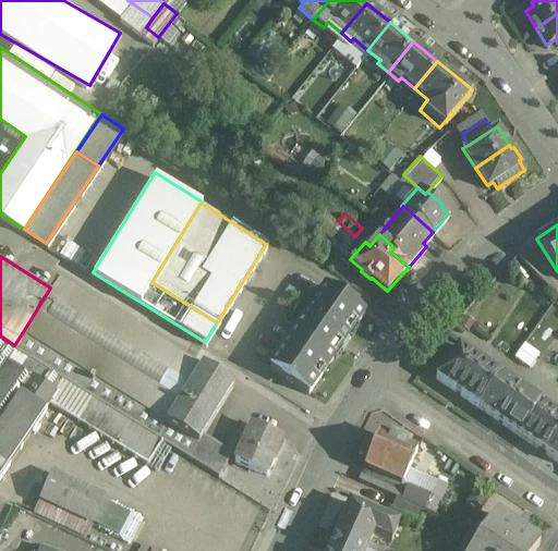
[(202,360),(60,273),(50,288),(24,330),(167,418),(202,360)]
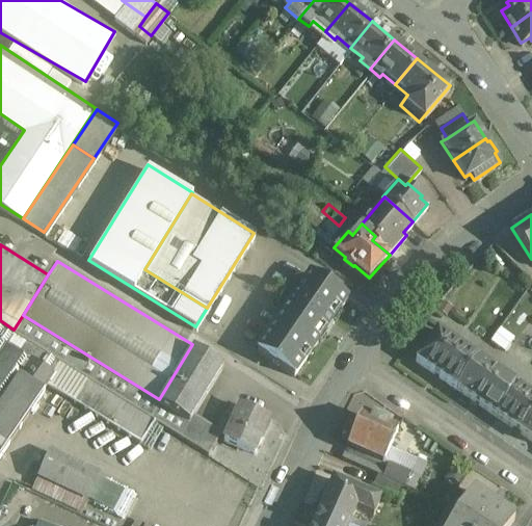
[(283,310),(320,335),(326,326),(327,327),(335,317),(333,316),(347,296),(311,270),(283,310)]
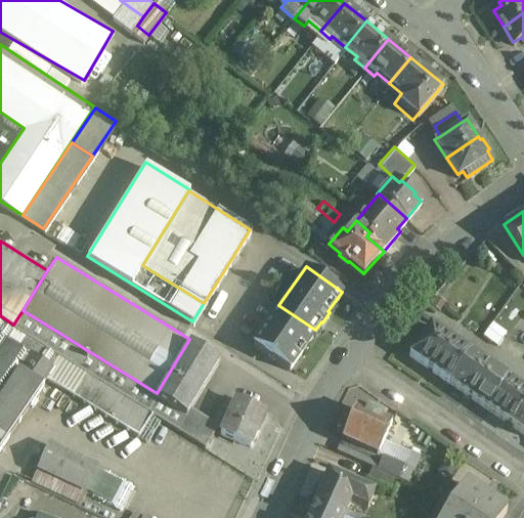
[(315,330),(278,305),(264,326),(254,340),(254,341),(290,367),(315,330)]
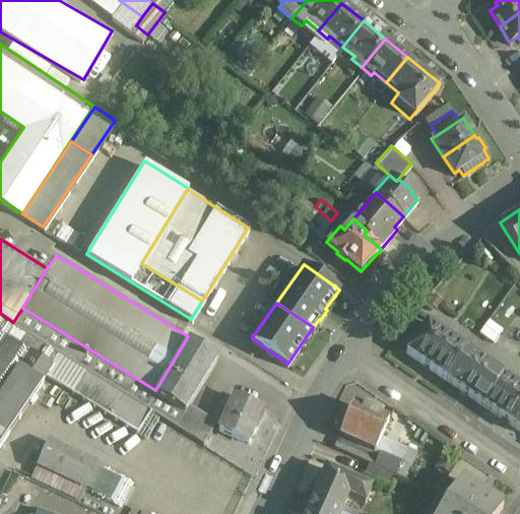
[(155,390),(22,308),(13,322),(59,351),(146,405),(154,391),(155,390)]
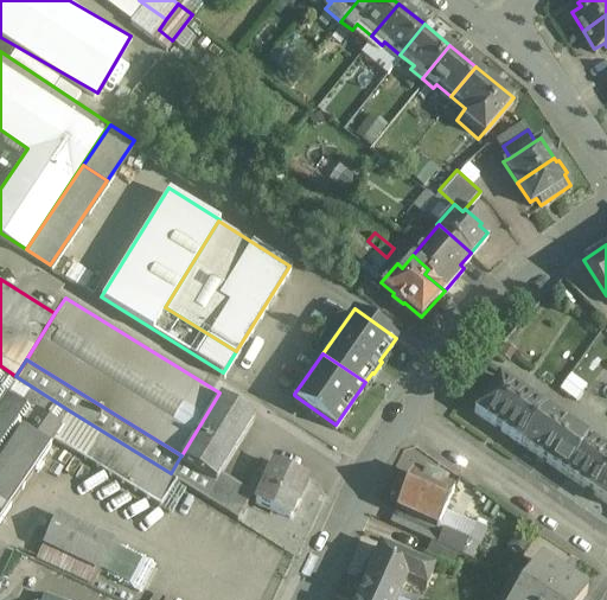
[(306,377),(283,362),(272,378),(294,394),(306,377)]
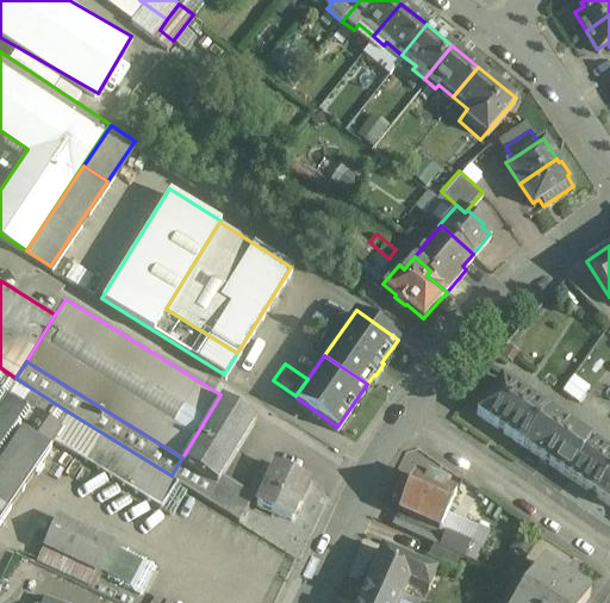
[(0,367),(0,524),(51,446),(49,443),(53,437),(69,412),(16,378),(0,367)]
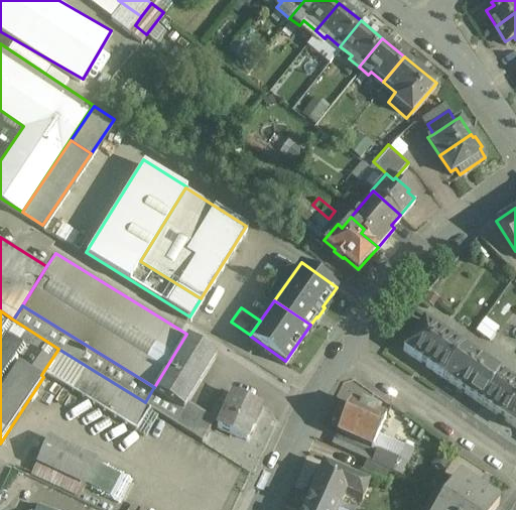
[(424,316),(403,346),(442,373),(464,344),(424,316)]
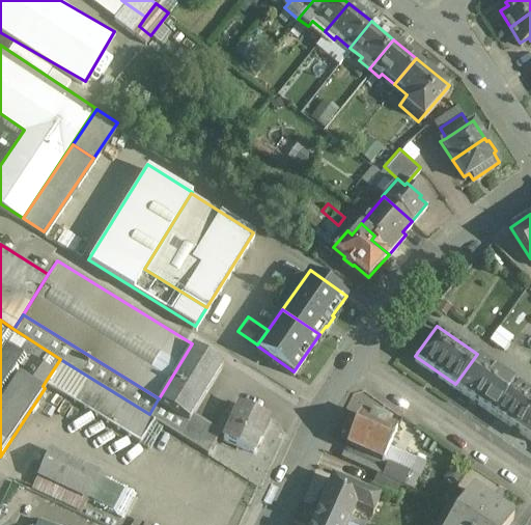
[(222,362),(192,343),(159,398),(158,399),(188,418),(193,410),(222,362)]
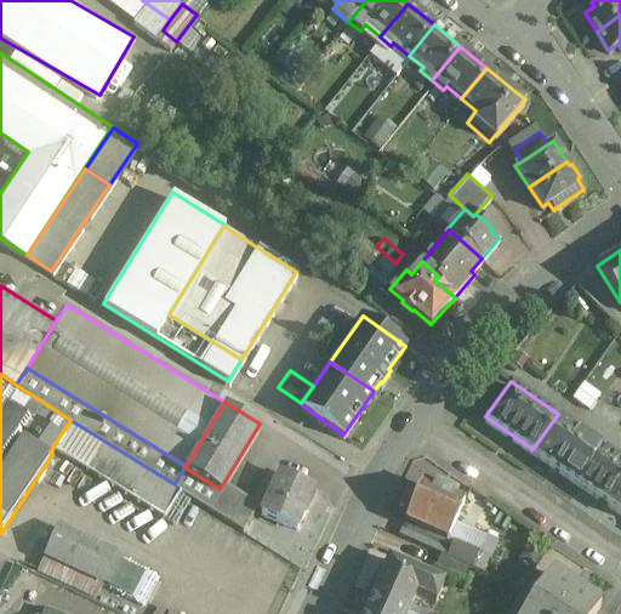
[(604,447),(558,414),(533,449),(580,482),(604,447)]
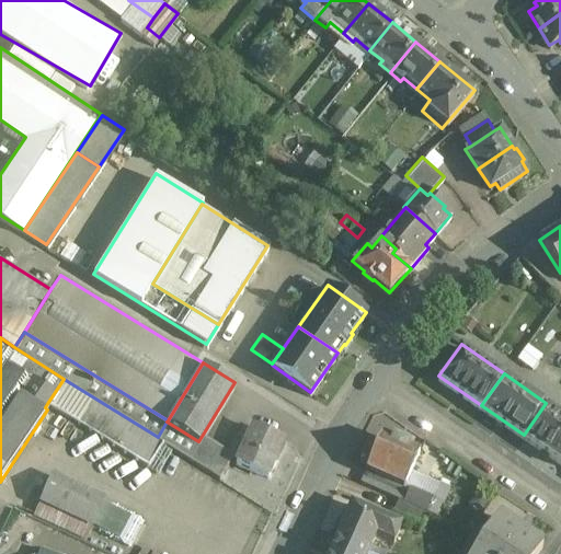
[(158,437),(64,379),(48,402),(148,463),(163,440),(158,437)]
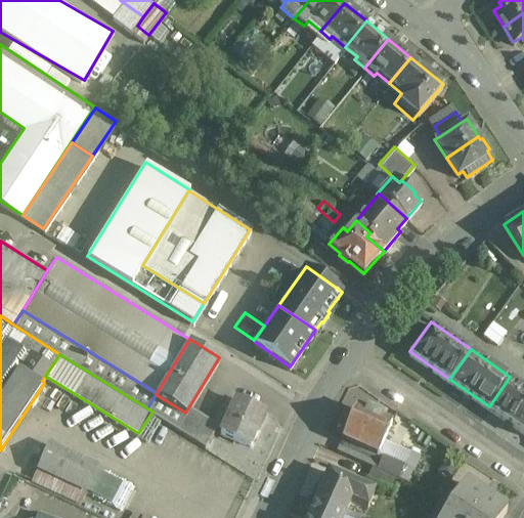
[(523,386),(510,377),(489,406),(523,430),(523,386)]
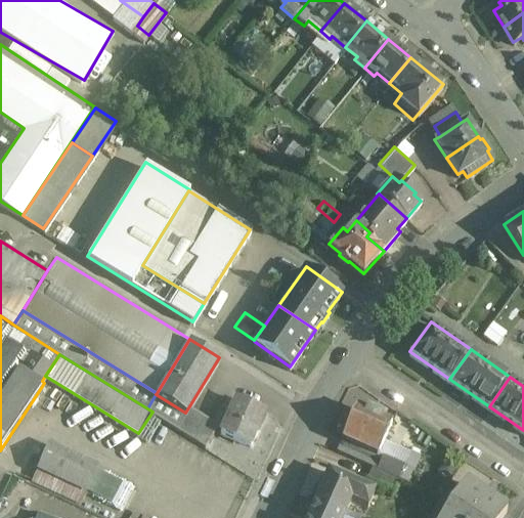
[(185,413),(156,394),(147,408),(153,412),(177,427),(185,413)]
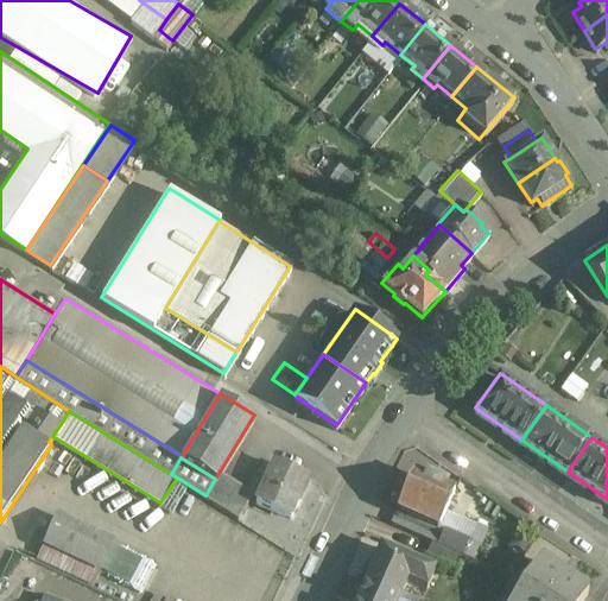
[(272,459),(255,499),(290,514),(308,474),(272,459)]
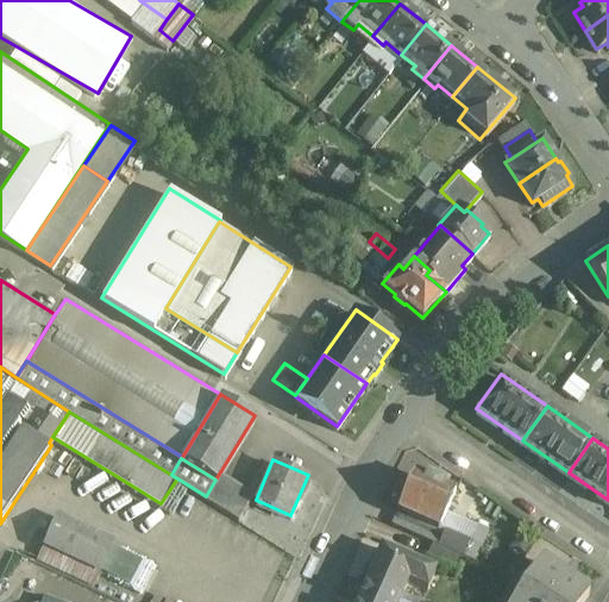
[(253,490),(221,470),(215,480),(206,496),(238,516),(253,490)]
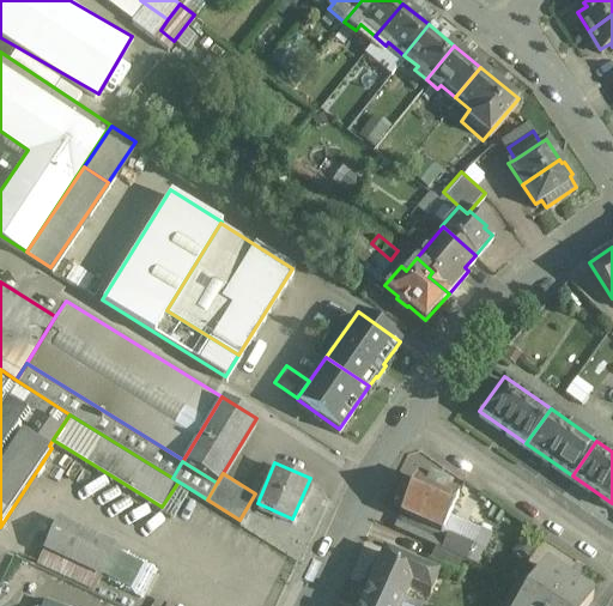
[(429,478),(417,473),(400,510),(441,528),(442,526),(457,491),(445,486),(445,485),(429,477),(429,478)]
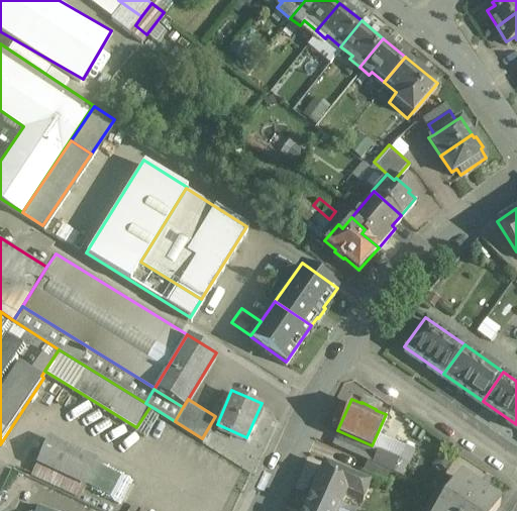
[(337,430),(336,430),(331,441),(367,456),(372,458),(378,446),(373,443),(372,445),(337,430)]
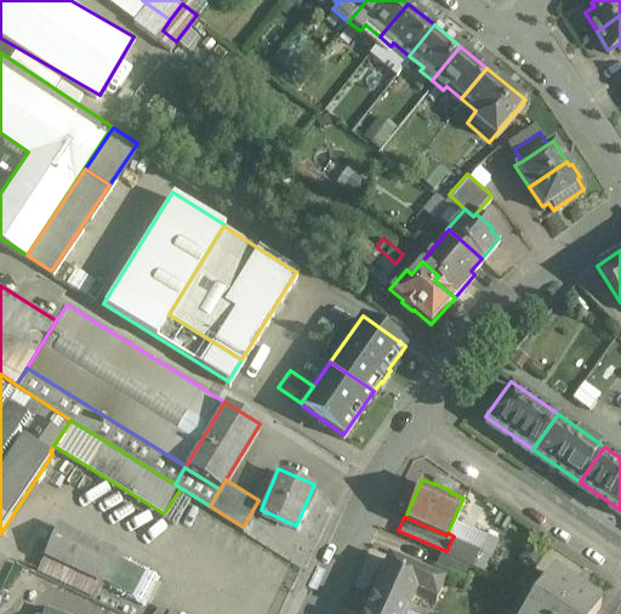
[(73,538),(55,529),(45,551),(101,578),(102,578),(115,550),(75,532),(73,538)]
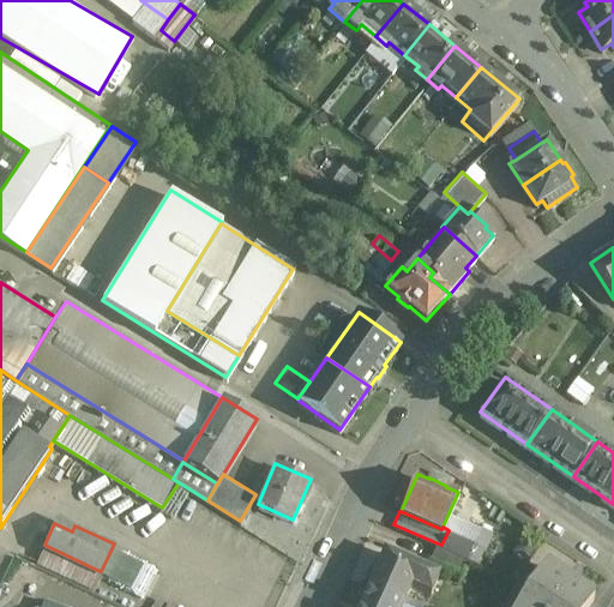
[(474,540),(449,530),(441,545),(467,556),(474,540)]
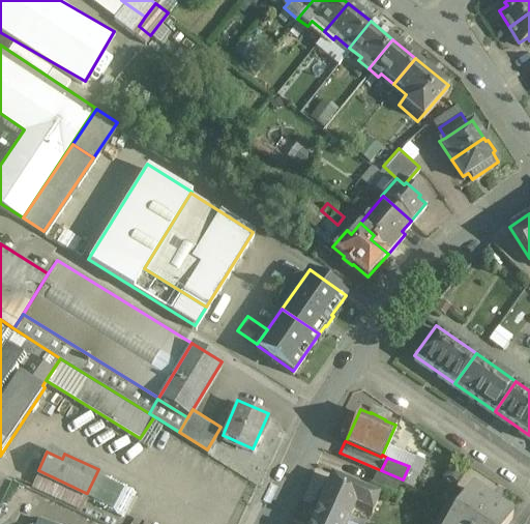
[(381,470),(376,468),(371,481),(398,492),(403,479),(381,470)]
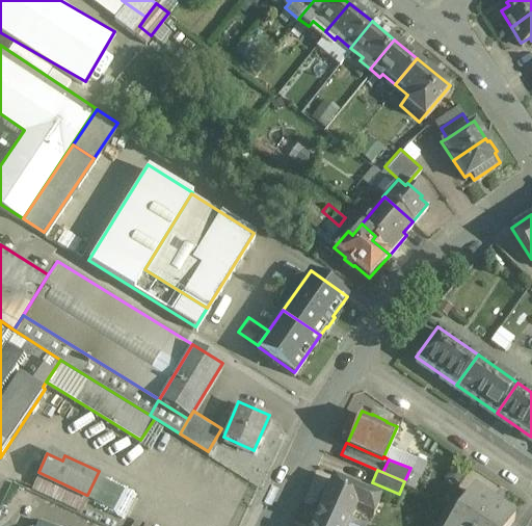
[(476,483),(490,494),(500,481),(486,471),(476,483)]
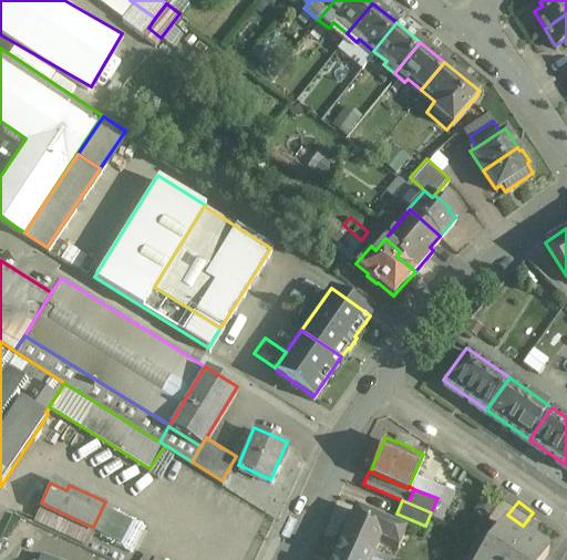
[(111,503),(98,530),(135,549),(148,522),(111,503)]
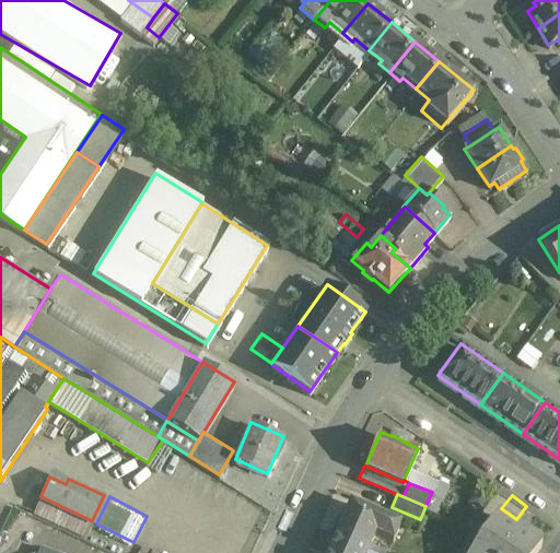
[(91,520),(42,497),(34,512),(83,534),(91,520)]
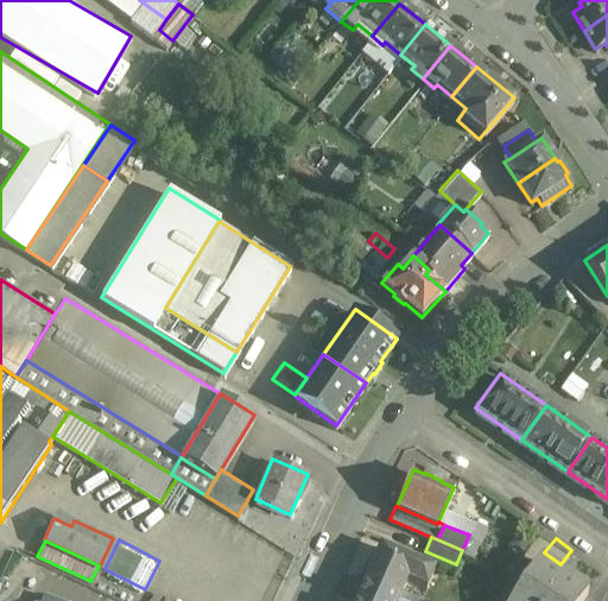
[(434,567),(380,543),(365,579),(399,593),(406,577),(426,586),(434,567)]
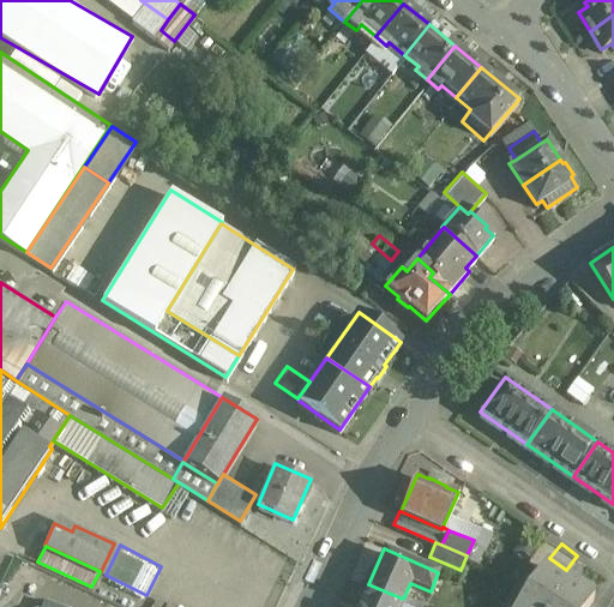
[(584,606),(594,594),(545,562),(513,606),(584,606)]
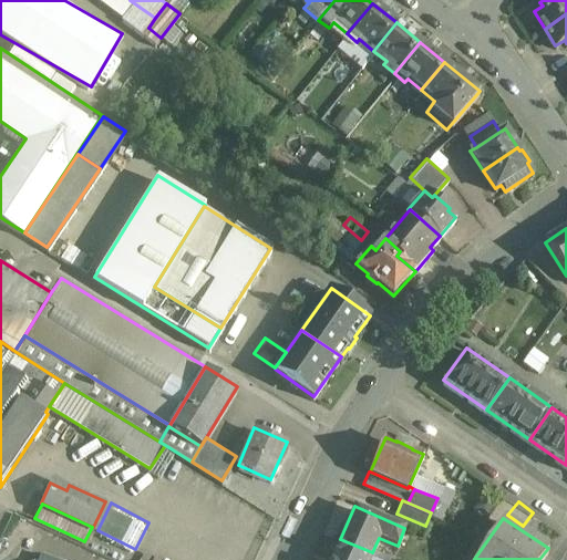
[(369,559),(372,552),(340,539),(332,555),(329,559),(369,559)]
